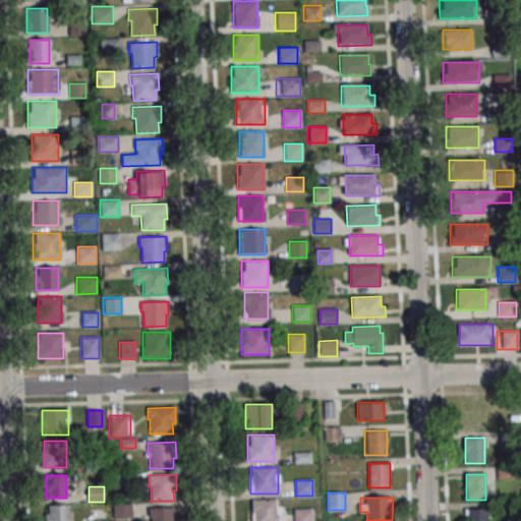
[(251,520),(280,520),(281,500),(251,500),(251,520)]
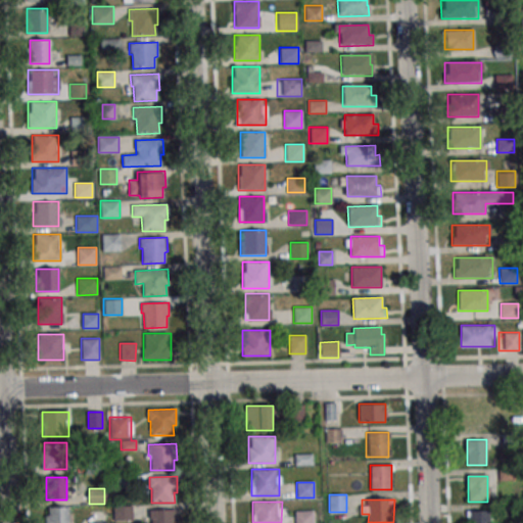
[(67,522),(68,507),(46,507),(45,522),(67,522)]
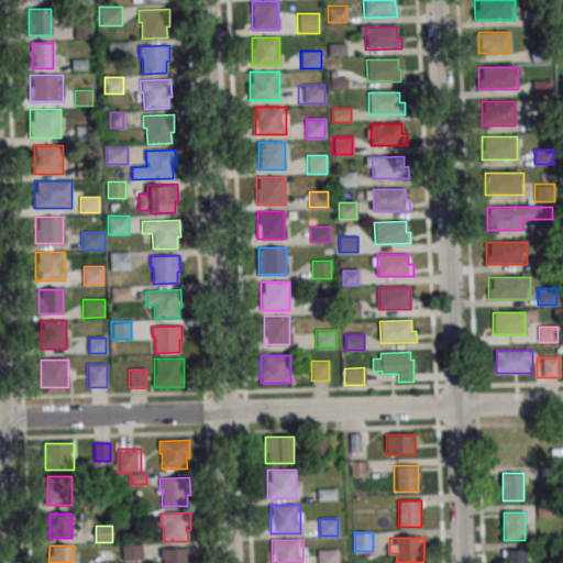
[(122,559),(142,559),(142,545),(122,545),(122,559)]
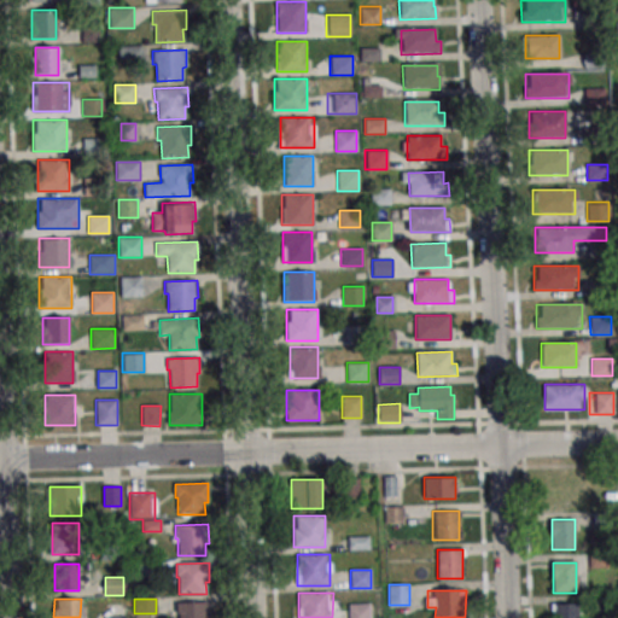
[(175,602),(209,601),(209,617),(179,617),(179,616),(176,616),(175,602)]
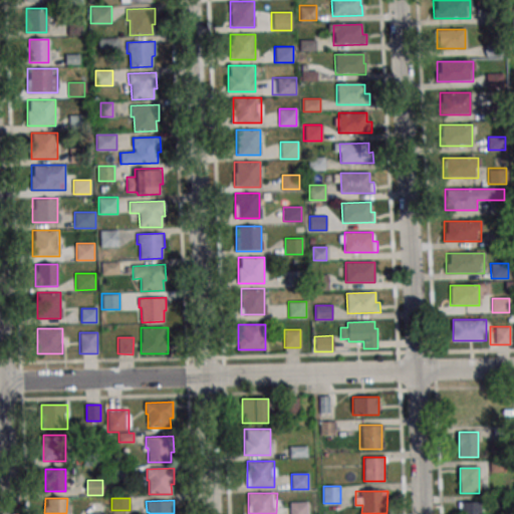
[(480,513),(481,502),(461,502),(460,513),(480,513)]
